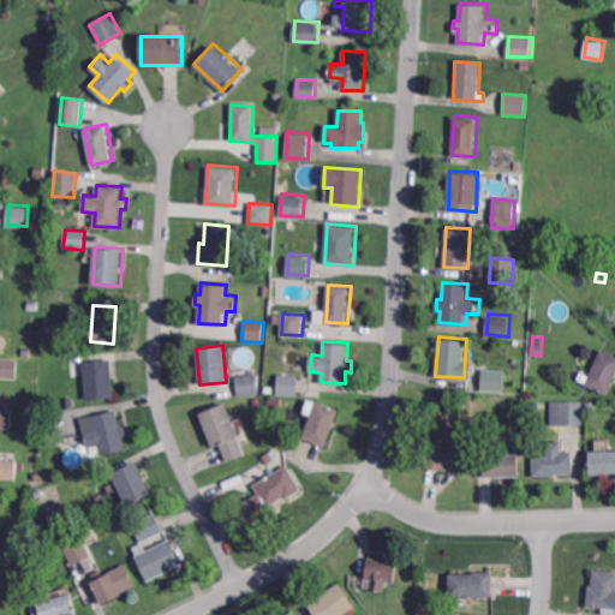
[(614,378),(609,393),(586,383),(602,347),(614,352),(614,378)]
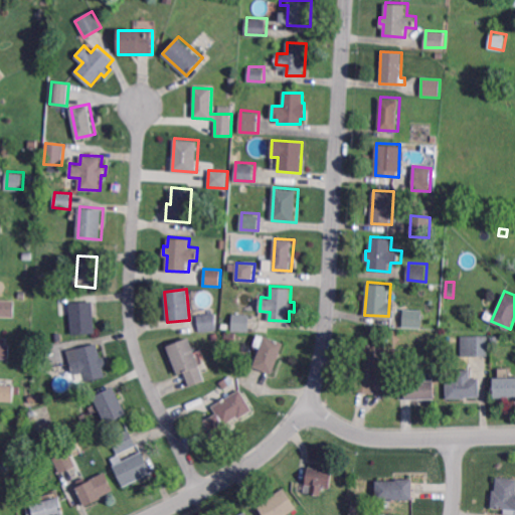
[(15,316),(0,315),(0,298),(16,299),(15,316)]
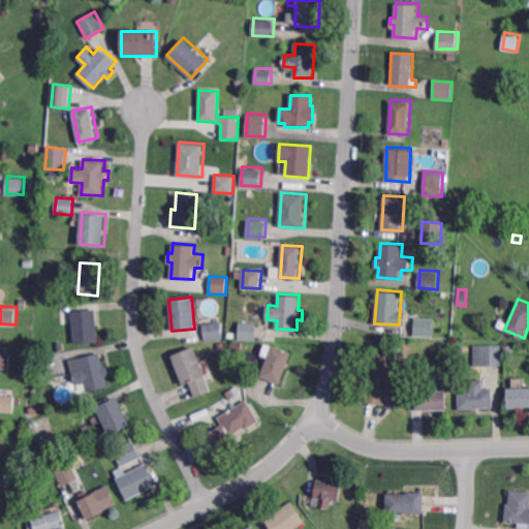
[(74,343),(72,310),(96,308),(99,341),(74,343)]
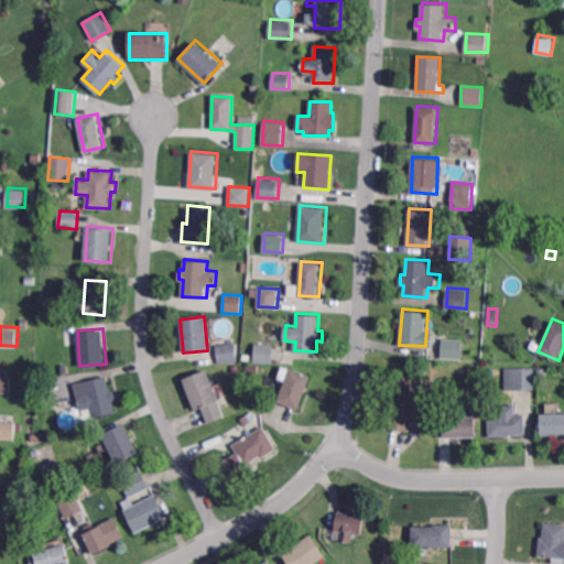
[(462,359),(442,358),(442,339),(462,340),(462,359)]
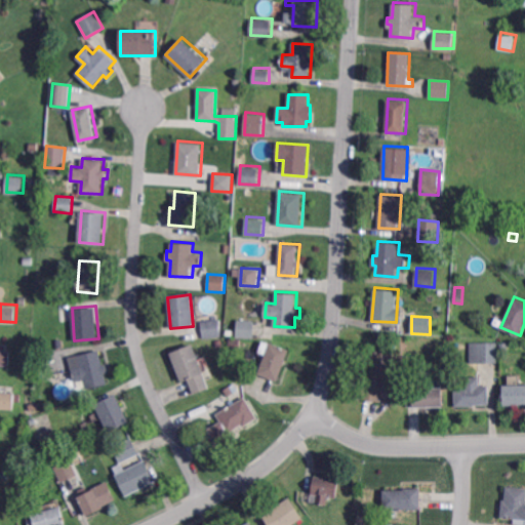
[(204,337),(202,320),(220,318),(221,335),(204,337)]
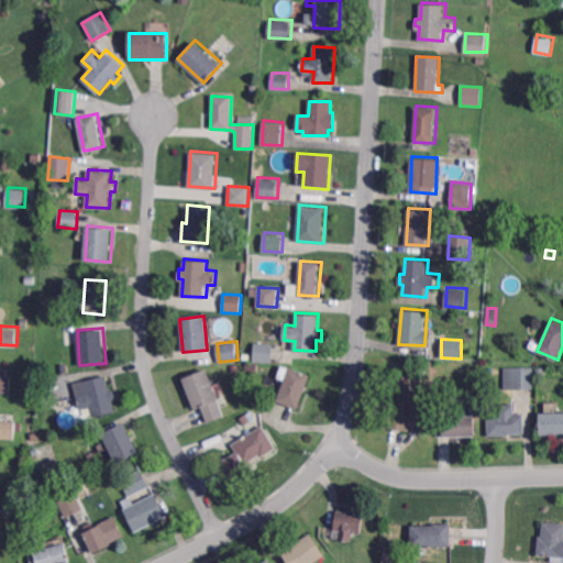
[(273,362),(255,361),(255,341),(274,342),(273,362)]
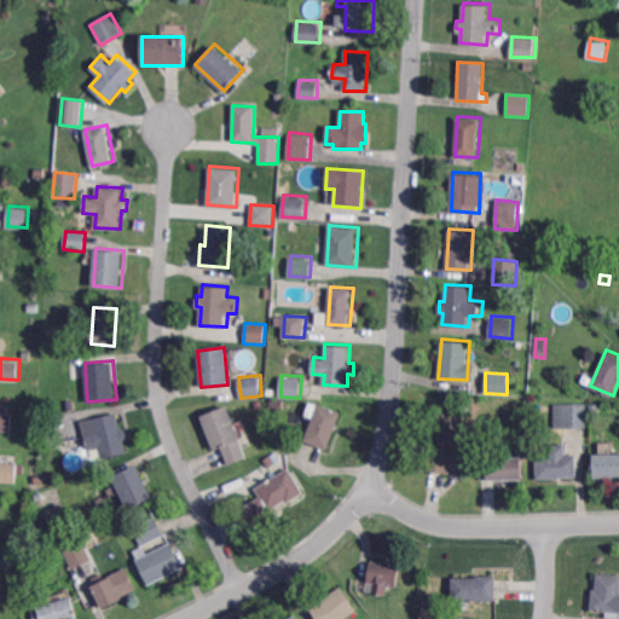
[(67,410),(65,399),(74,398),(75,409),(67,410)]
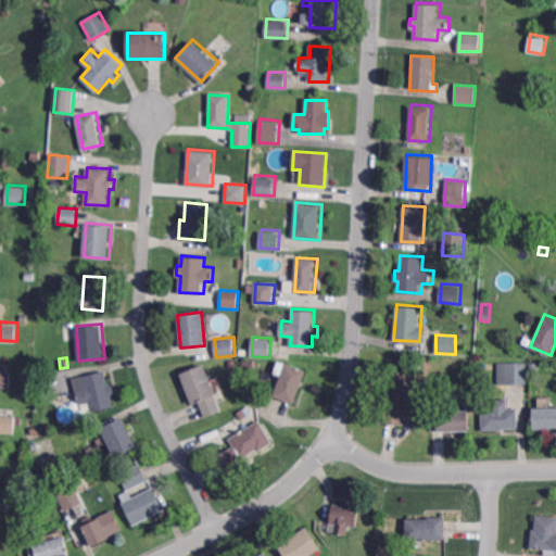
[(295,402),(275,394),(287,362),(307,369),(295,402)]
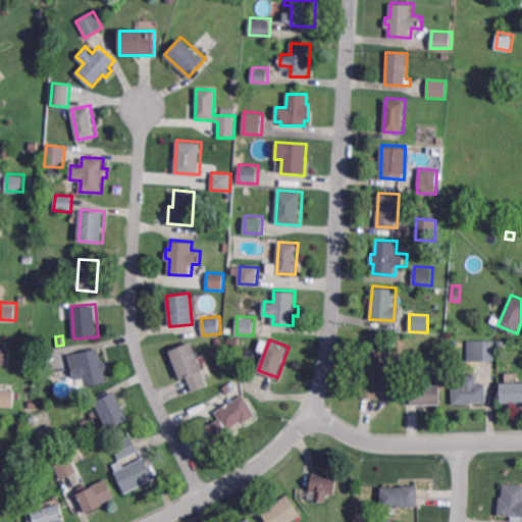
[(494,361),(467,361),(467,342),(494,341),(494,361)]
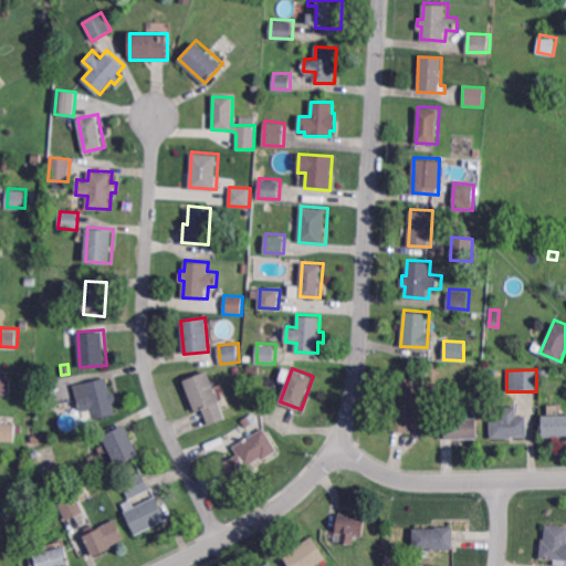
[(224,419),(208,425),(202,409),(195,412),(182,380),(208,371),(224,419)]
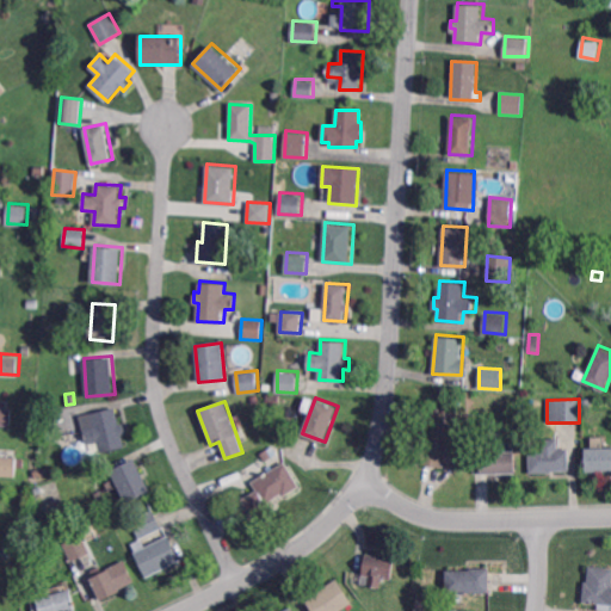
[(445,467),(421,462),(433,406),(456,411),(445,467)]
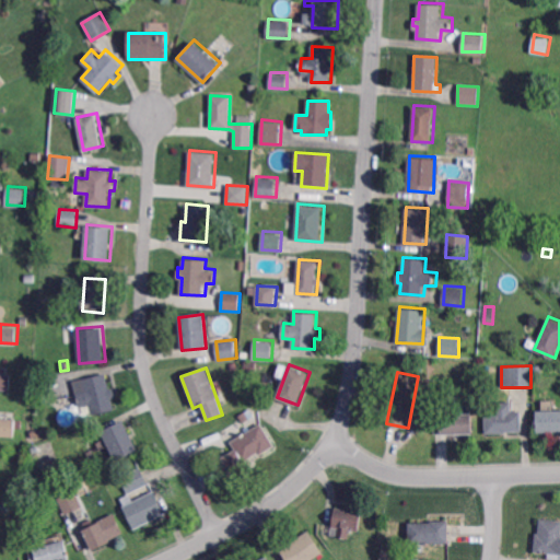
[(10,392),(0,391),(0,373),(11,374),(10,392)]
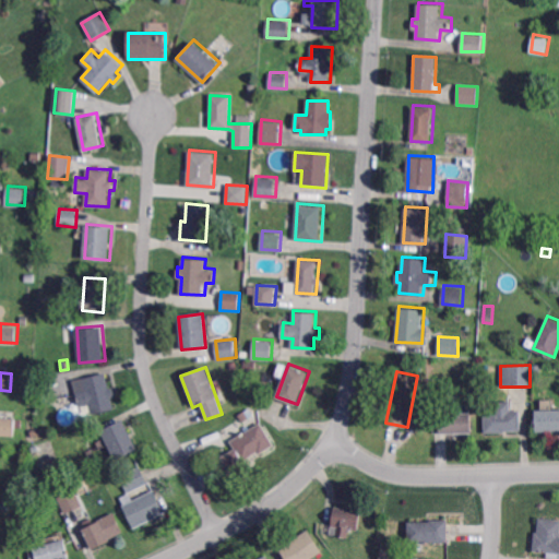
[(108,389),(114,388),(116,397),(111,399),(114,408),(91,415),(88,404),(79,407),(72,381),(105,372),(108,389)]
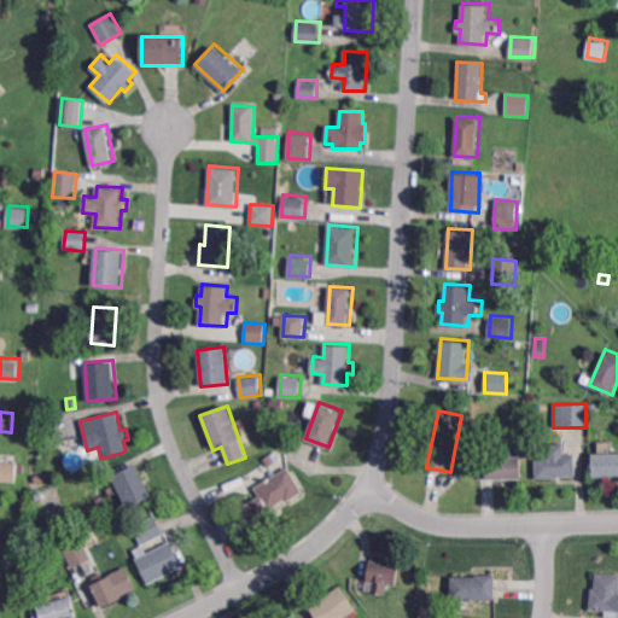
[(566,453),(577,453),(577,474),(558,474),(558,478),(536,478),(536,452),(548,452),(548,443),(566,442),(566,453)]
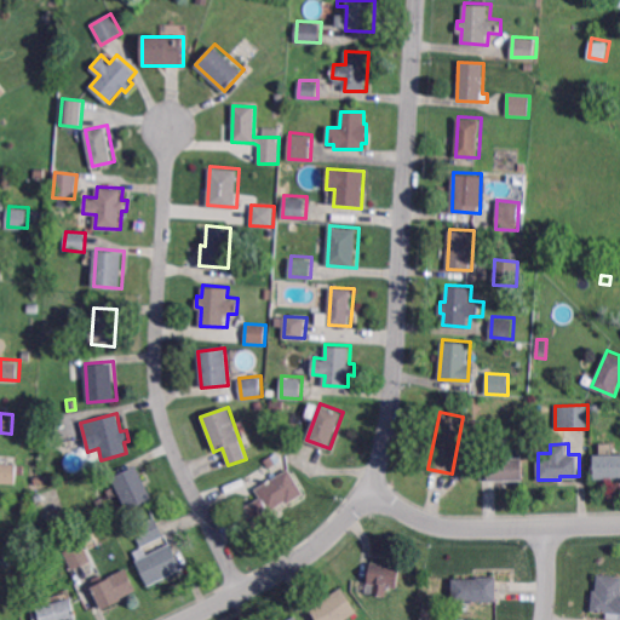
[(619,477),(597,477),(596,453),(619,453),(619,477)]
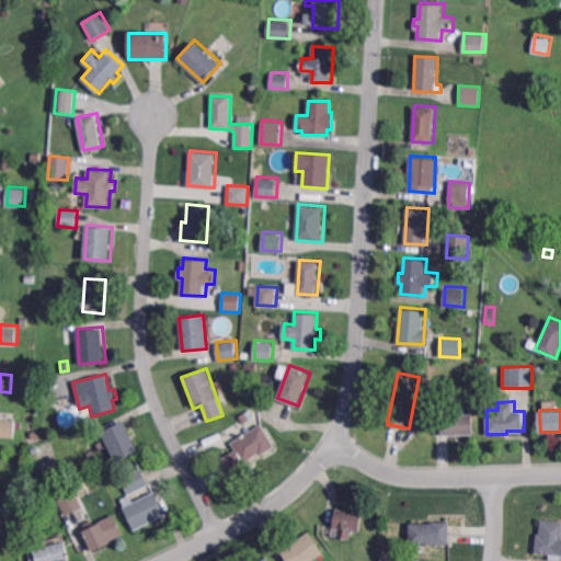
[(437,434),(436,413),(474,412),(474,433),(437,434)]
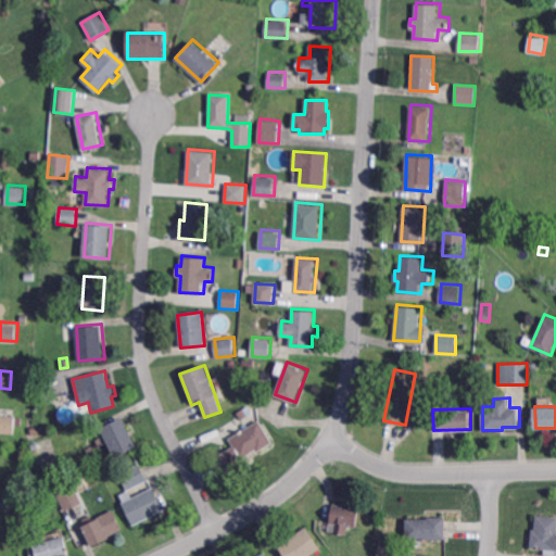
[(22,427),(15,426),(14,434),(0,432),(0,415),(23,418),(22,427)]
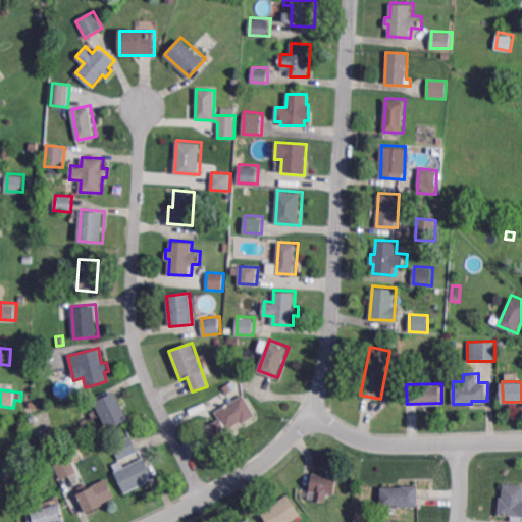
[(109,429),(95,401),(116,390),(131,418),(109,429)]
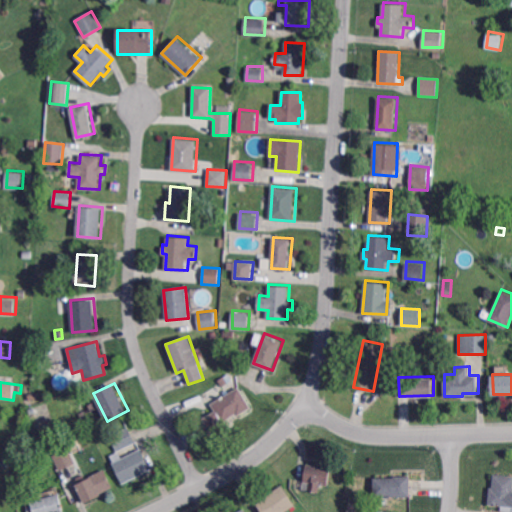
[(240,415),(238,412),(225,419),(227,422),(213,431),(204,417),(217,410),(212,402),(240,385),(253,407),(240,415)]
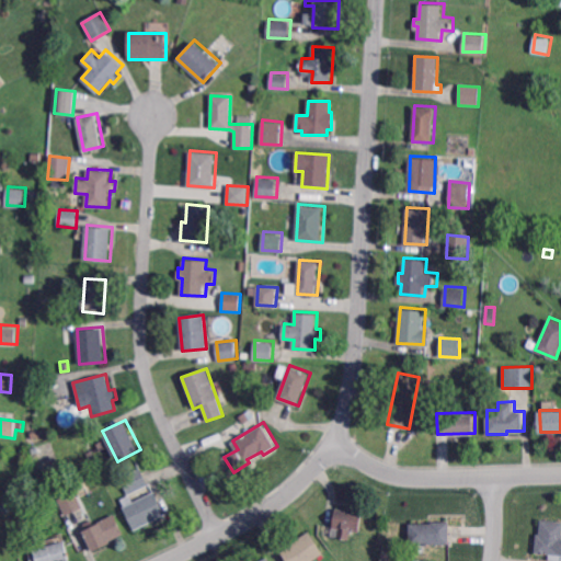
[(42,471),(38,464),(49,459),(53,467),(42,471)]
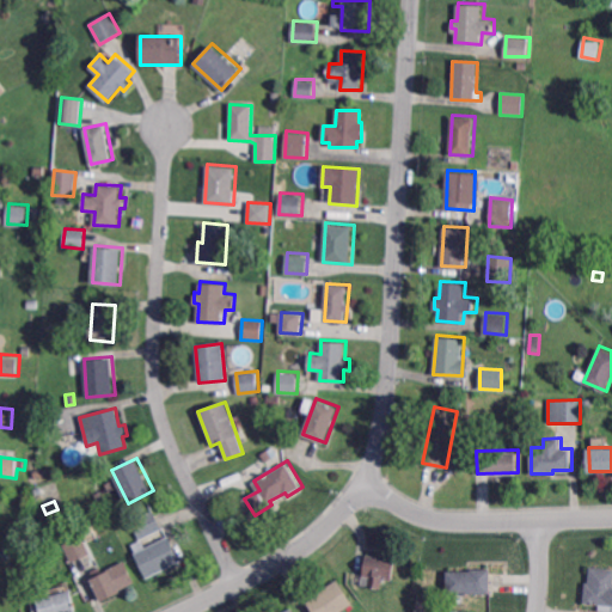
[(139,540),(130,522),(153,512),(163,530),(139,540)]
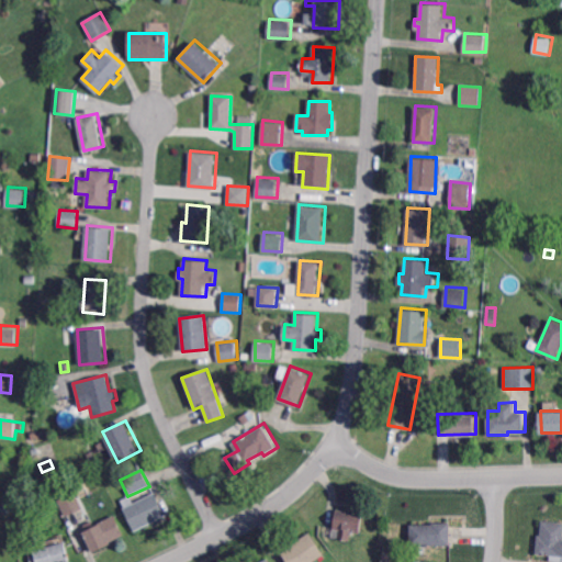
[(82,496),(78,490),(88,485),(91,492),(82,496)]
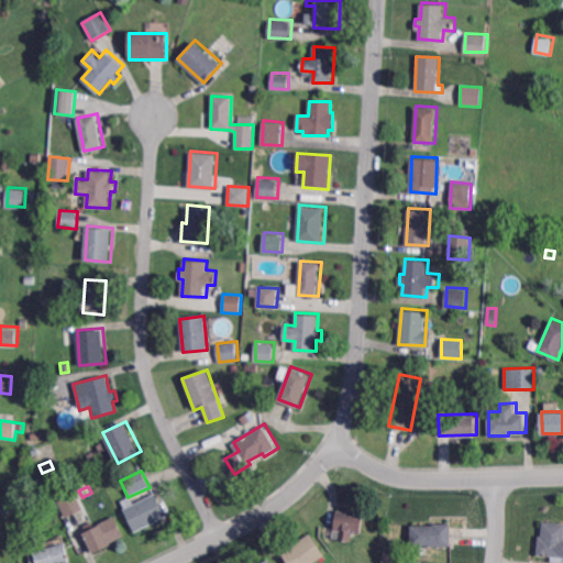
[(66,518),(58,501),(75,493),(84,509),(66,518)]
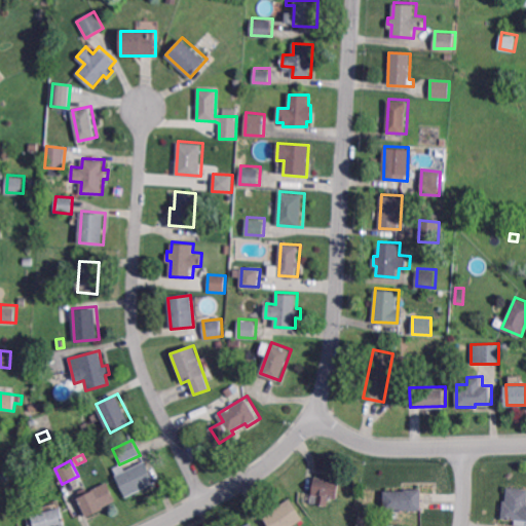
[(155,483),(125,497),(115,477),(117,476),(113,468),(121,464),(125,472),(145,461),(155,483)]
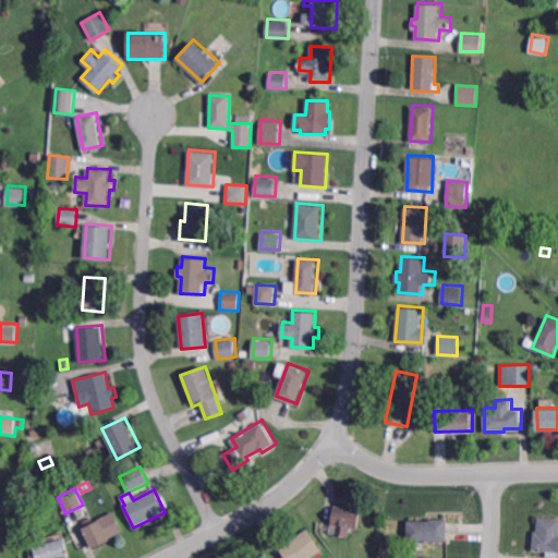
[(360,528),(352,526),(350,536),(330,533),(336,504),(363,508),(360,528)]
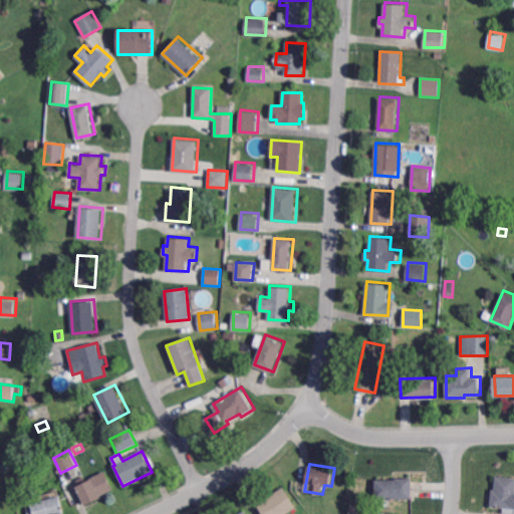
[(86,505),(76,485),(105,471),(113,488),(101,494),(102,497),(86,505)]
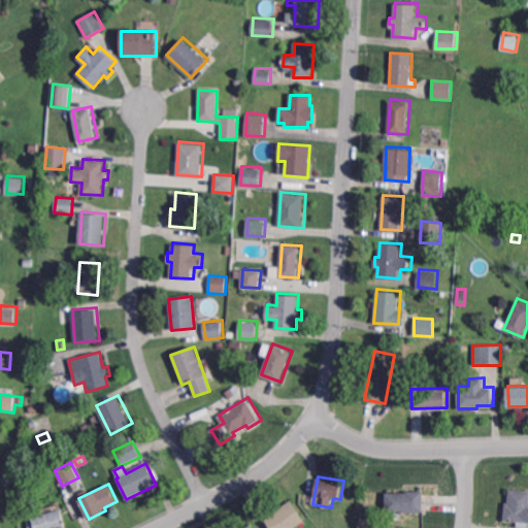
[(527,521),(504,520),(505,501),(509,501),(510,488),(527,489),(527,521)]
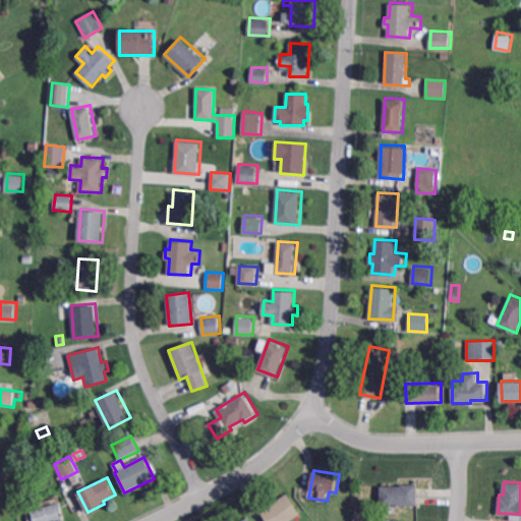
[(382,505),(382,485),(403,484),(403,483),(418,482),(419,504),(382,505)]
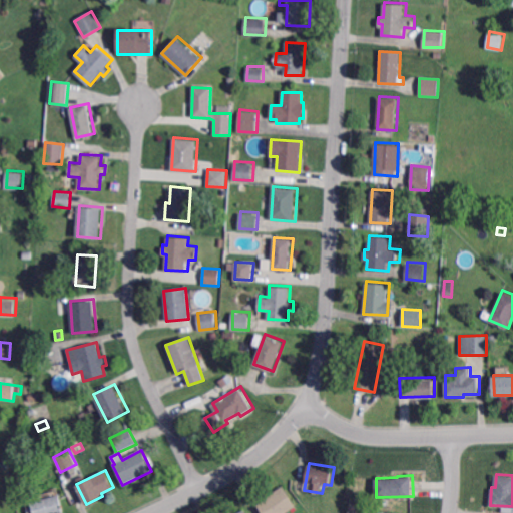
[(264,512),(258,502),(285,484),(298,505),(284,512),(264,512)]
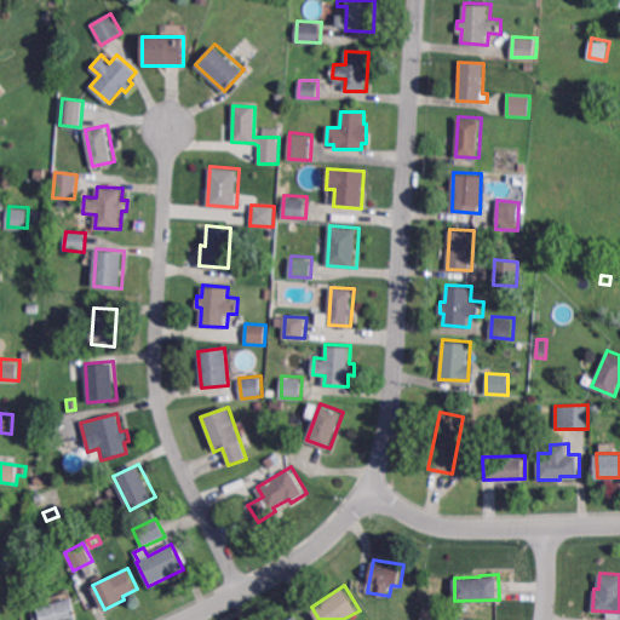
[(34,619),(32,609),(47,606),(46,597),(70,591),(78,619),(34,619)]
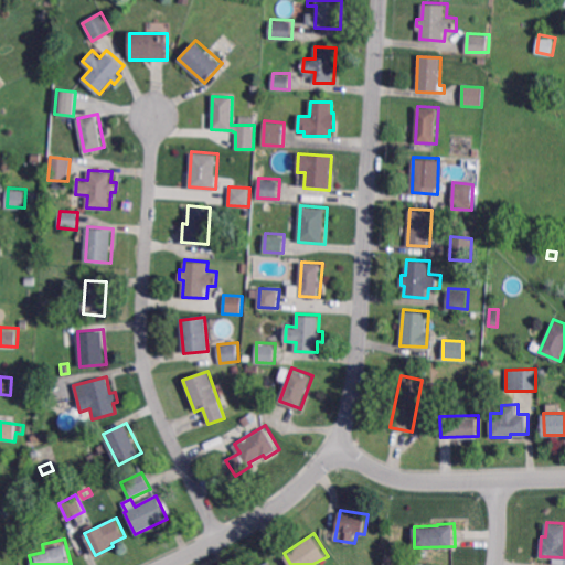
[(407,564),(383,564),(386,555),(408,561),(407,564)]
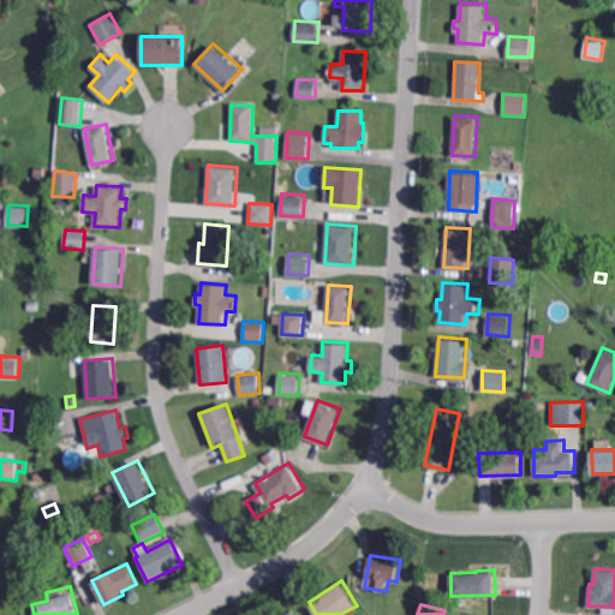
All buildings are outlined.
